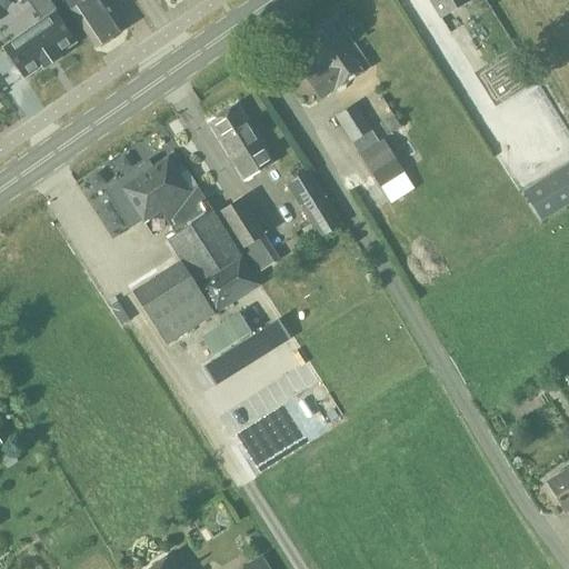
[(69,0),(66,2),(72,12),(98,48),(125,30),(102,0),(69,0)]
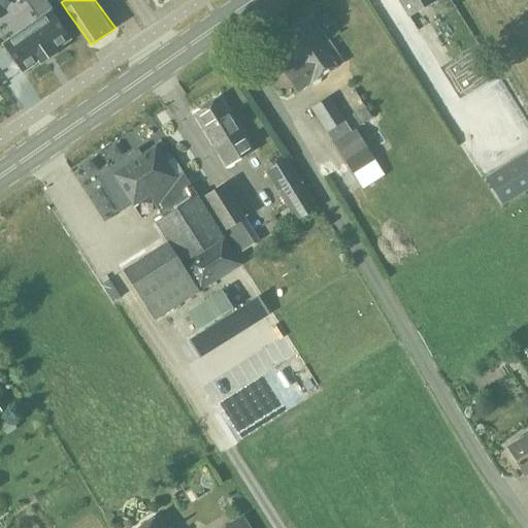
[(398,0),(408,18),(437,1),(436,0),(398,0)]
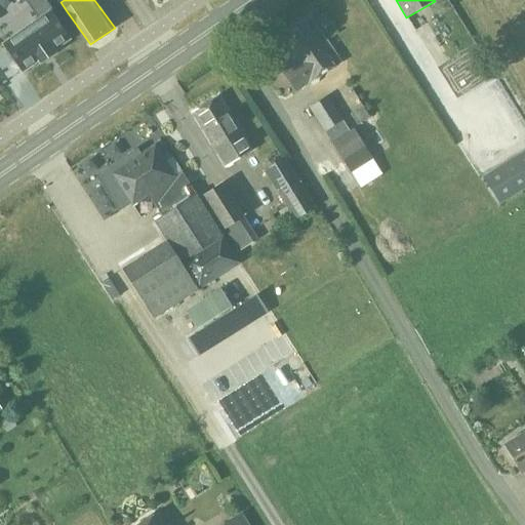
[(54,53),(53,51),(69,40),(51,14),(54,12),(46,1),(33,10),(39,21),(4,45),(23,72),(39,62),(40,64),(54,53)]
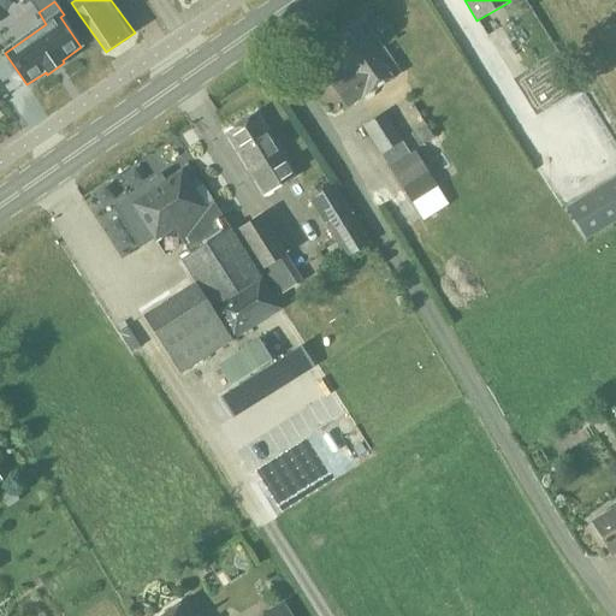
[(373,23),(380,34),(391,27),(384,15),(373,23)]
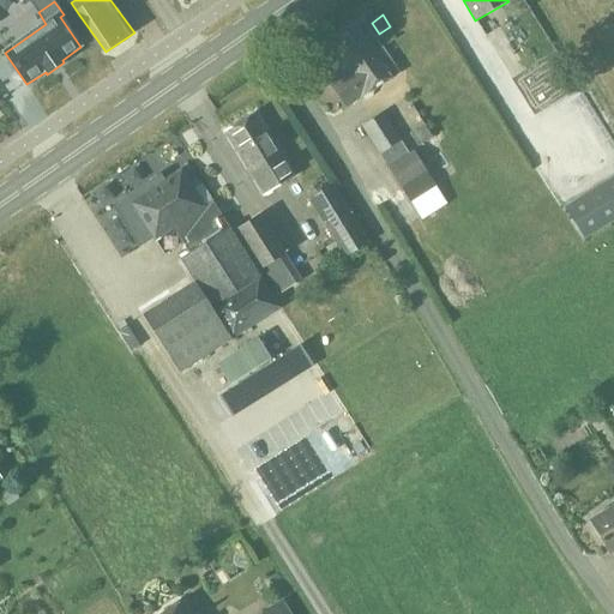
[(510,38),(527,32),(523,18),(505,24),(510,38)]
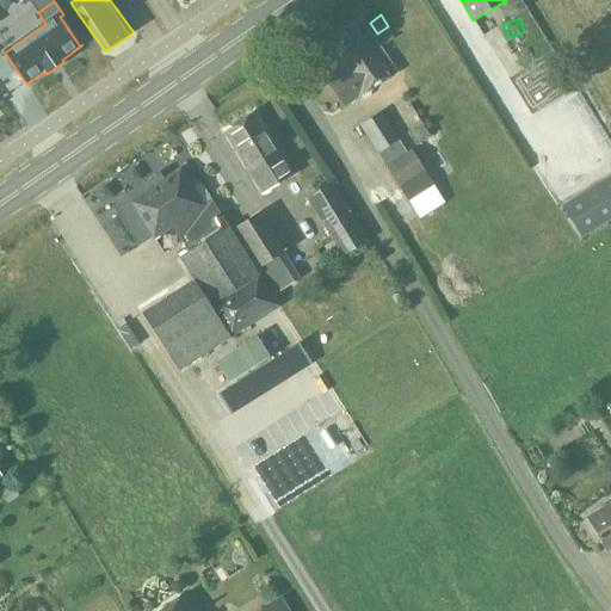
[(359,99),(396,73),(362,22),(323,49),(341,75),(328,84),(345,106),(358,98),(359,99)]
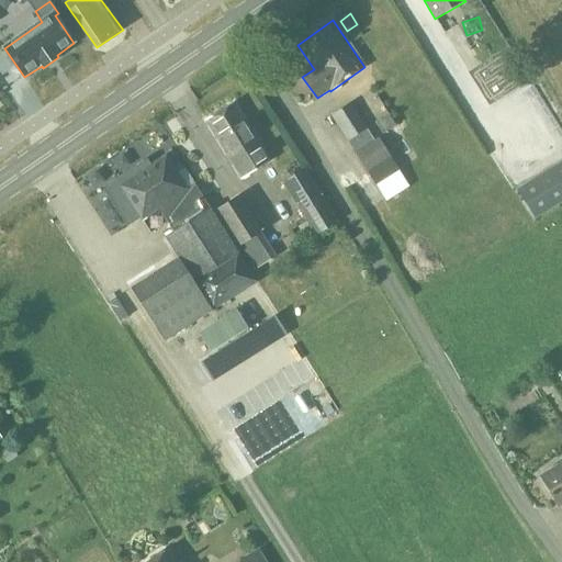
[(501,77),(482,88),(491,103),(528,81),(510,51),(492,62),(501,77)]
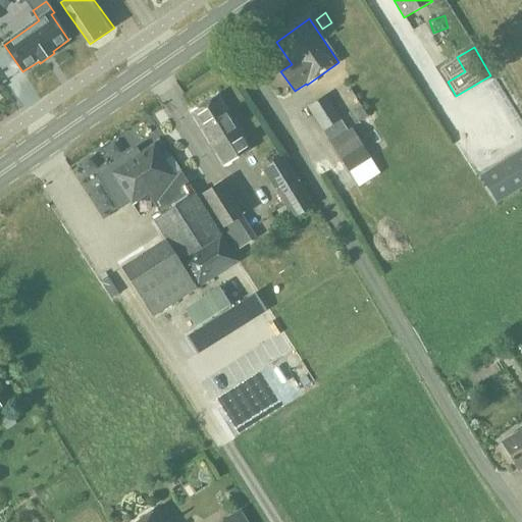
[(307,108),(323,133),(324,133),(331,143),(329,144),(343,164),(324,176),(338,199),(359,187),(350,172),(371,159),(352,129),(348,132),(341,121),(342,120),(326,96),(307,108)]
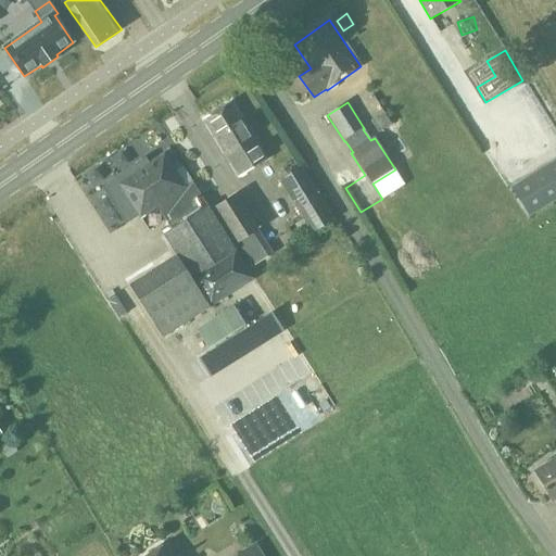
[(239,177),(266,160),(231,103),(204,122),(239,177)]
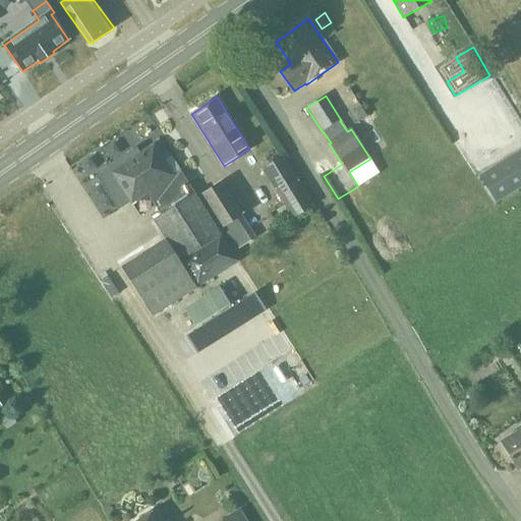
[(119,186),(106,195),(116,210),(129,201),(131,205),(148,194),(154,205),(161,216),(153,221),(165,241),(195,289),(217,276),(239,263),(210,217),(180,171),(173,176),(164,161),(154,146),(132,160),(111,173),(119,186)]
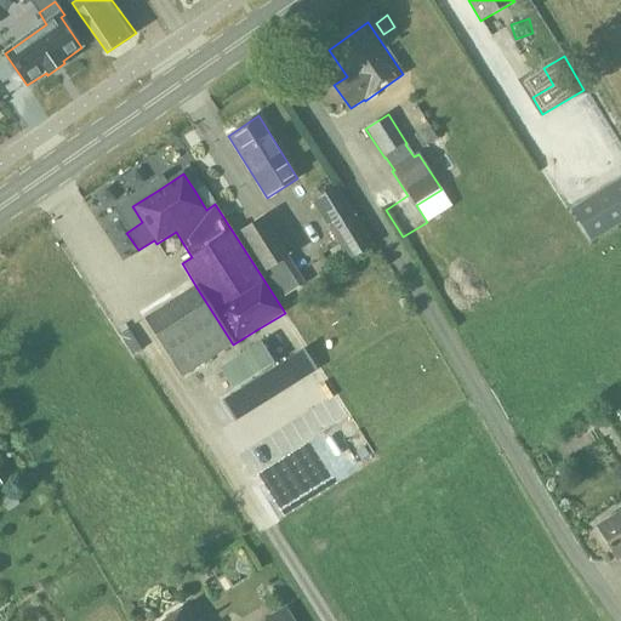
[(620,223),(620,180),(571,211),(591,241),(620,223)]
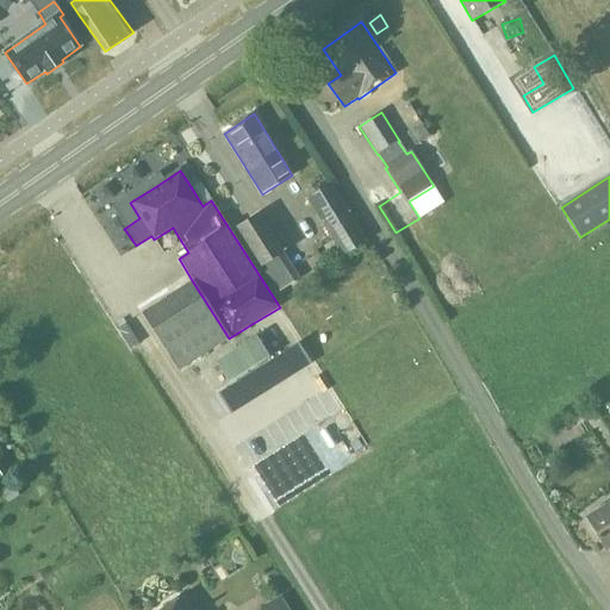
[(367,242),(331,184),(306,198),(343,257),(367,242)]
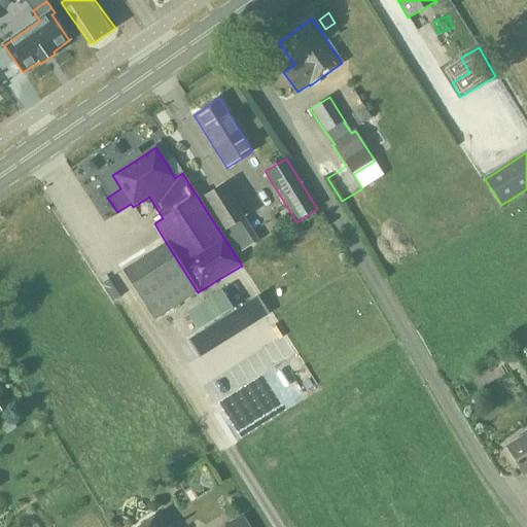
[(245,219),(223,185),(203,198),(224,233),(225,232),(239,253),(258,241),(254,234),(251,235),(242,221),(245,219)]
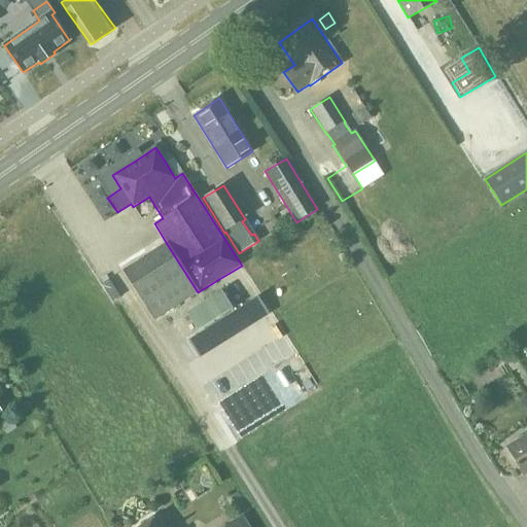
[(198,292),(167,244),(123,272),(152,320),(198,292)]
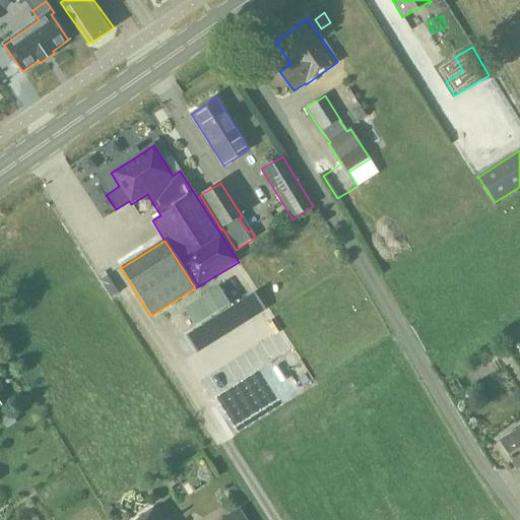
[(184,309),(195,327),(230,305),(218,287),(184,309)]
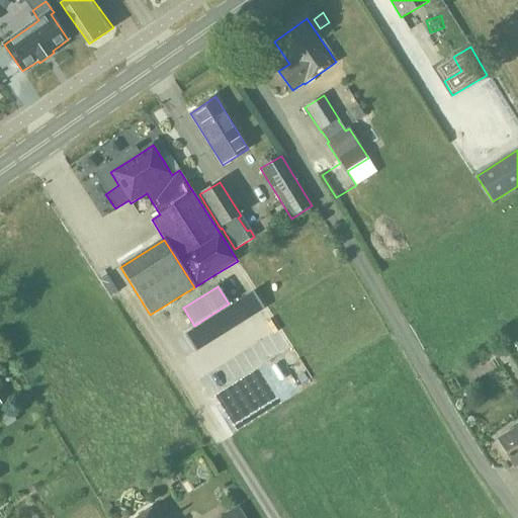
[(280,385),(307,371),(297,356),(272,370),(280,385)]
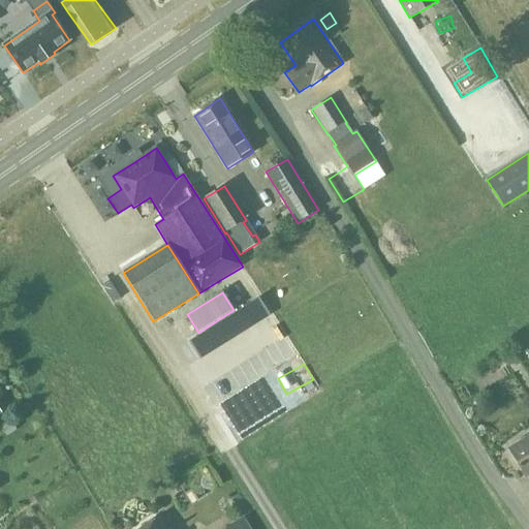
[(528,435),(525,437),(526,439),(508,449),(526,477),(528,475),(528,435)]
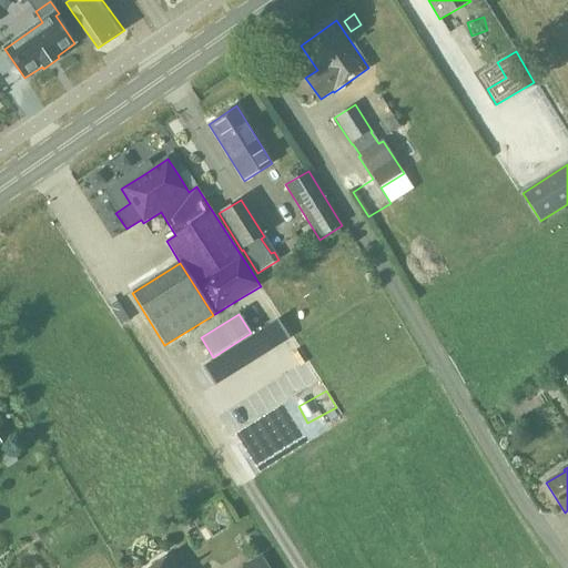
[(185,567),(176,554),(151,567),(185,567)]
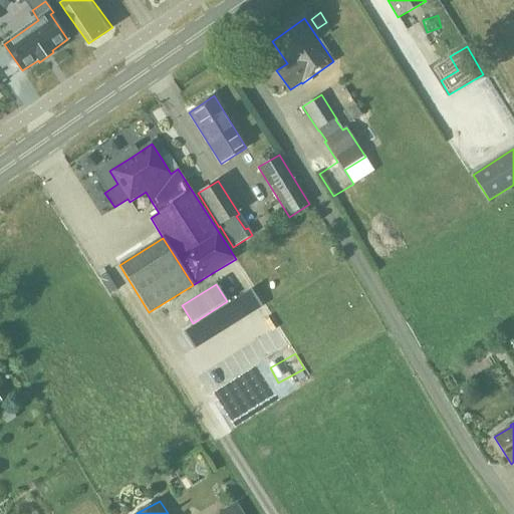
[(242,513),(236,504),(220,513),(242,513)]
